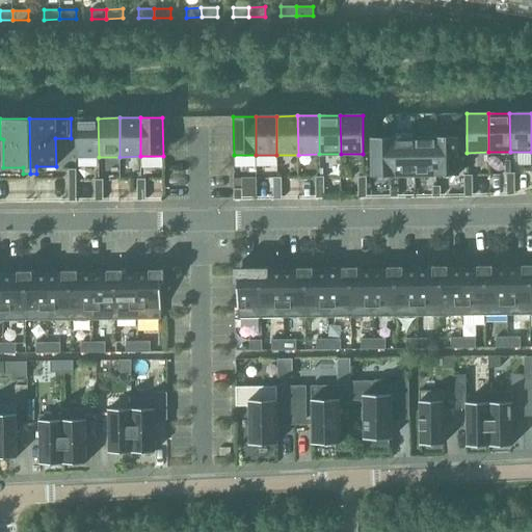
[(99,157),(98,118),(76,118),(76,157),(99,157)]
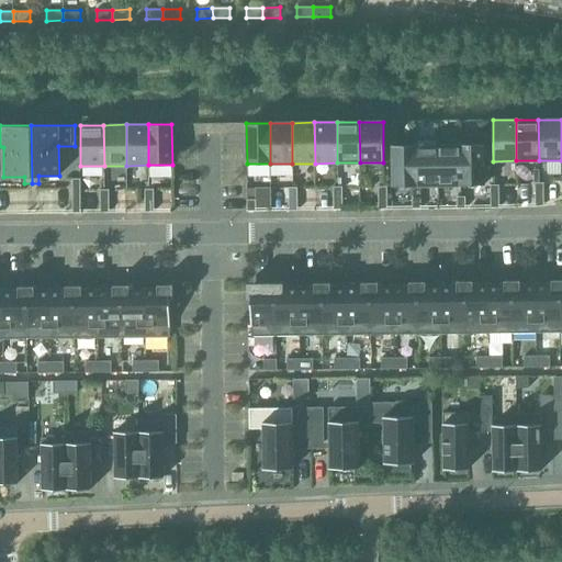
[(484,144),(460,145),(461,186),(484,186),(484,144)]
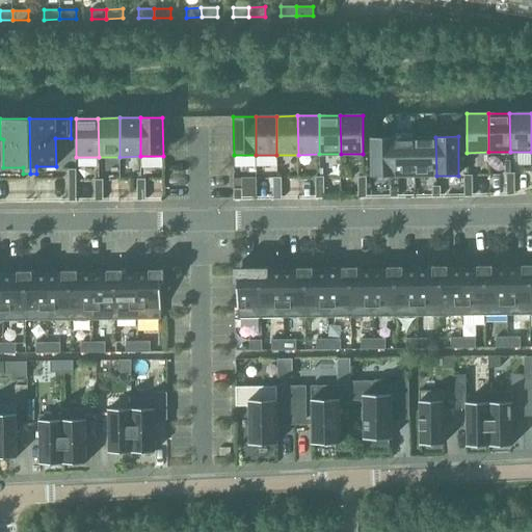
[(394,176),(394,137),(371,137),(372,177),(394,176)]
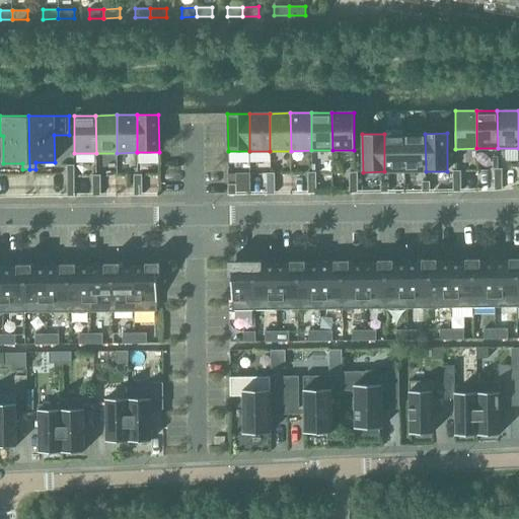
[(404,134),(384,134),(384,171),(404,171),(404,134)]
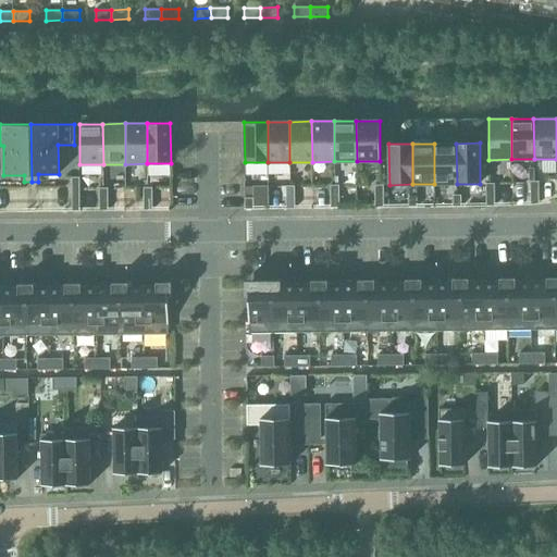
[(456,144),(434,144),(434,184),(457,184),(456,144)]
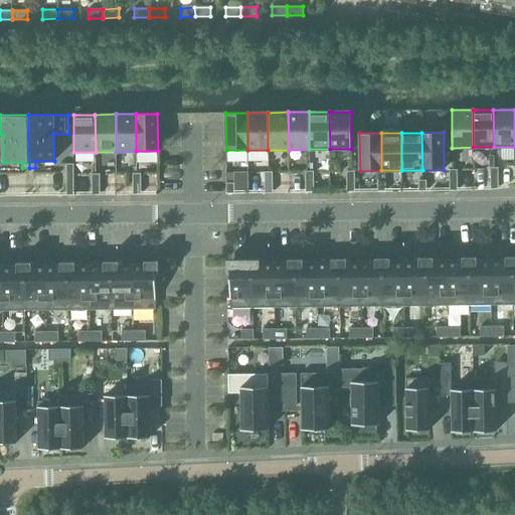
[(490,178),(498,178),(498,167),(494,167),(490,167),(490,178)]
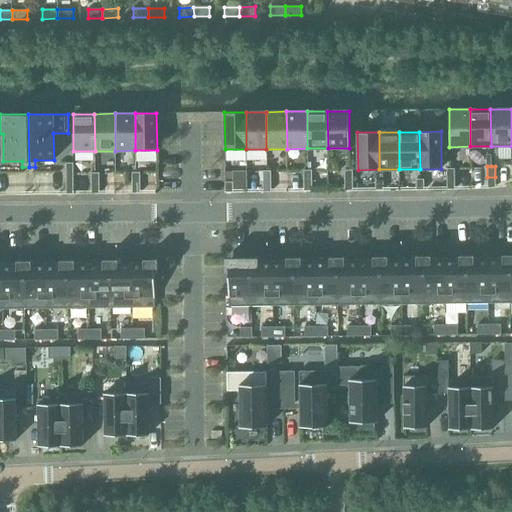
[(446,179),(455,179),(454,168),(446,168),(446,179)]
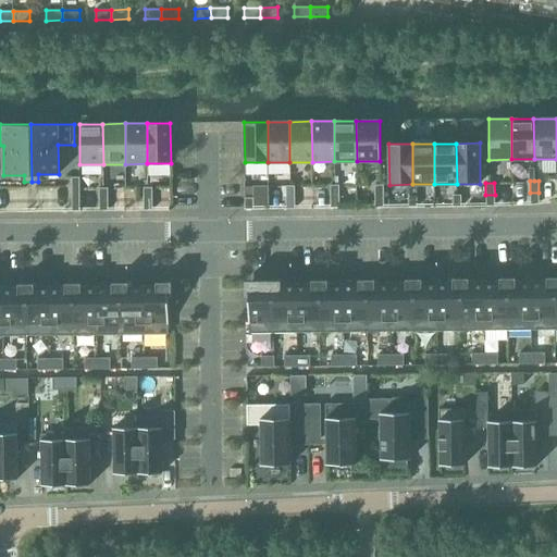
[(331,197),(339,197),(339,185),(331,185),(331,197)]
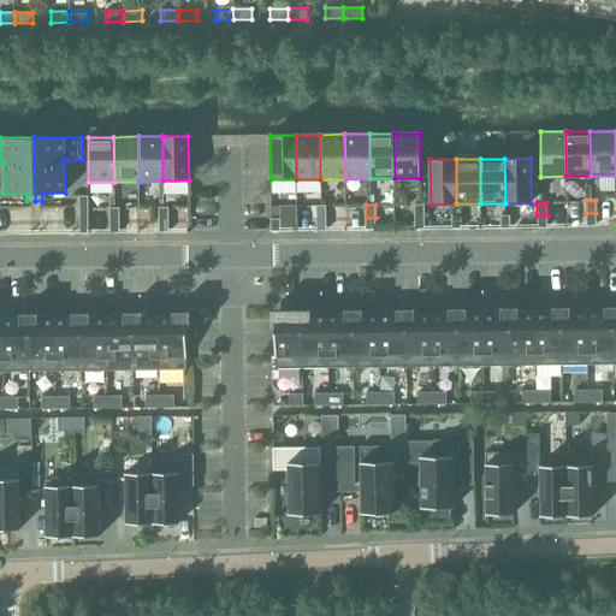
[(414,217),(425,217),(424,205),(414,205),(414,217)]
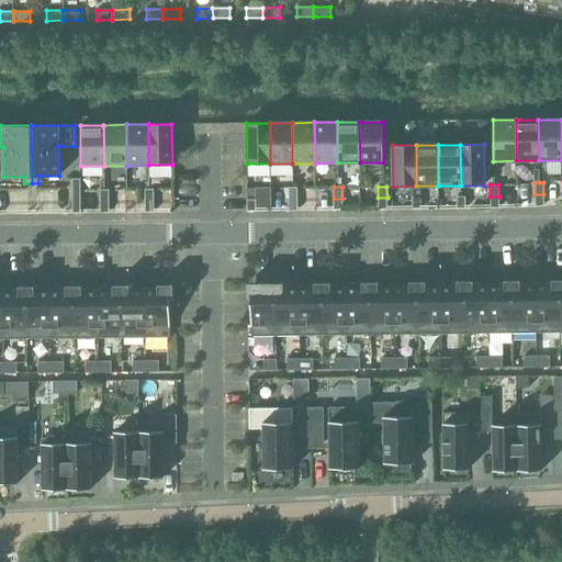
[(289,199),(298,199),(298,188),(289,188),(289,199)]
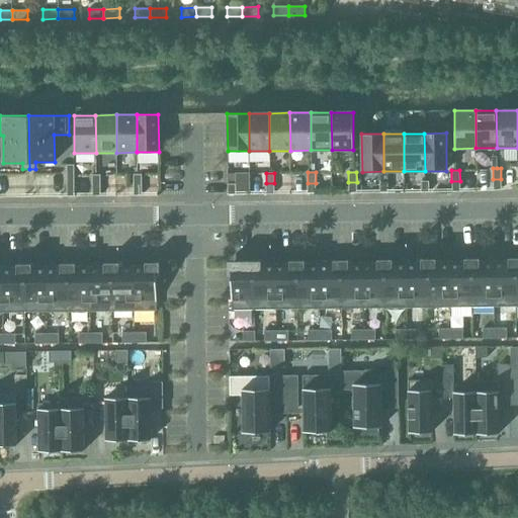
[(142,174),(134,174),(134,185),(142,185),(142,174)]
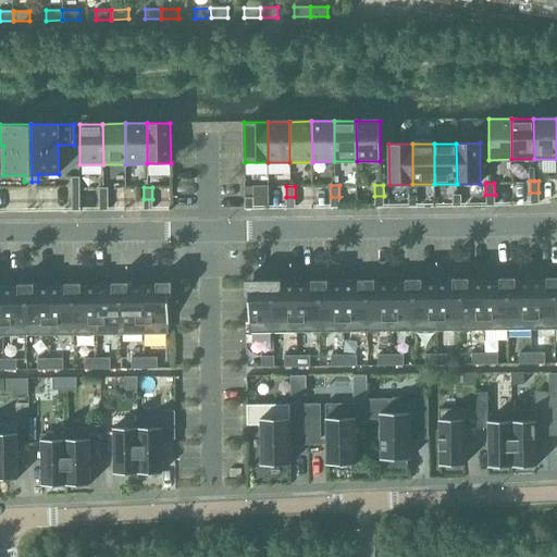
[(99,199),(108,199),(108,188),(99,188),(99,199)]
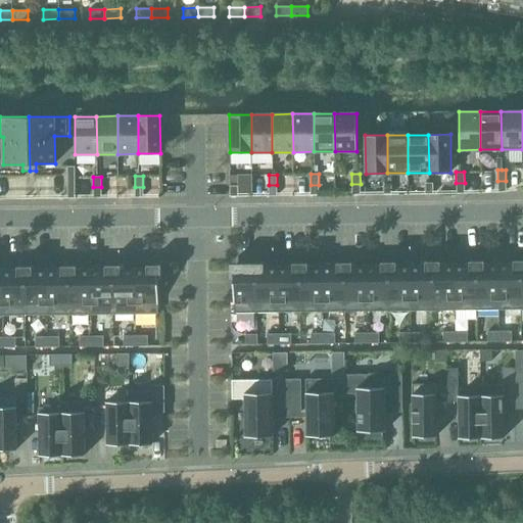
[(506,181),(497,181),(497,192),(506,191),(506,181)]
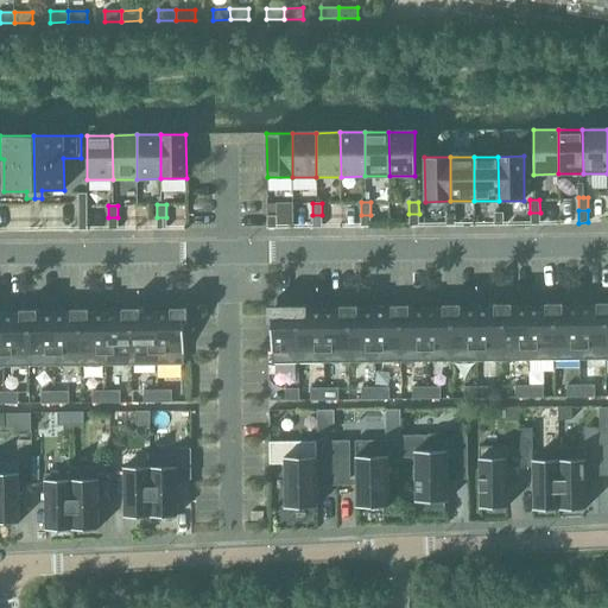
[(504,213),(494,213),(494,226),(504,226),(504,213)]
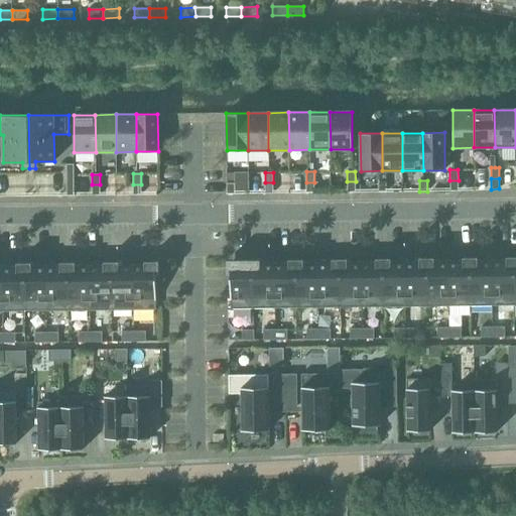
[(459,180),(449,180),(450,190),(459,190),(459,180)]
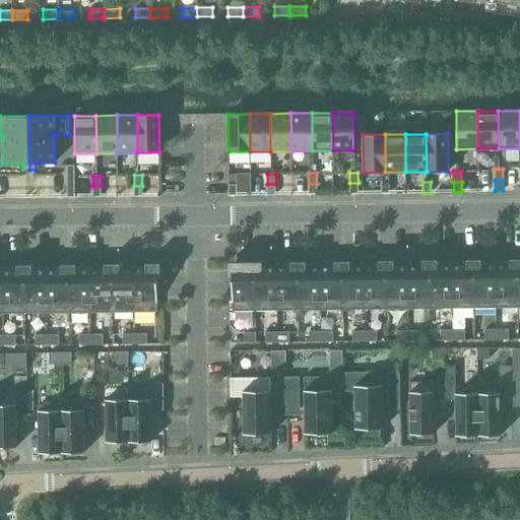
[(359,194),(359,183),(349,183),(350,194),(359,194)]
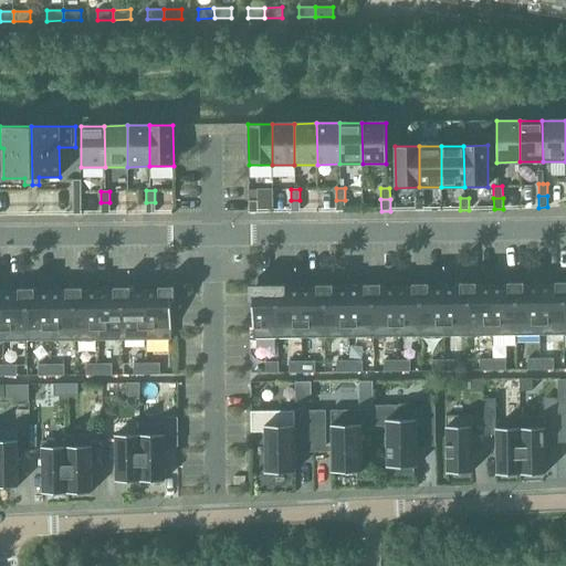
[(423,199),(415,199),(415,210),(423,210),(423,199)]
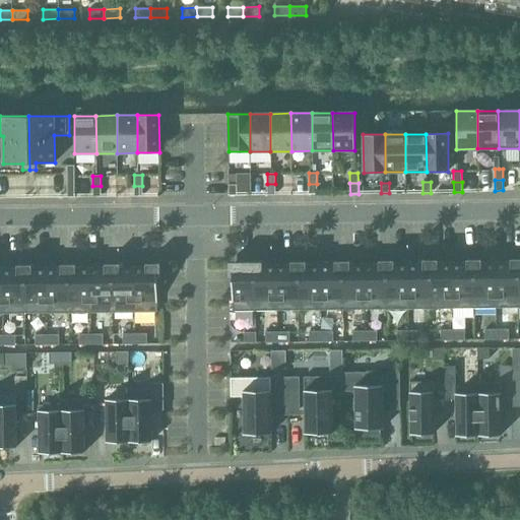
[(275,184),(267,184),(267,195),(275,195),(275,184)]
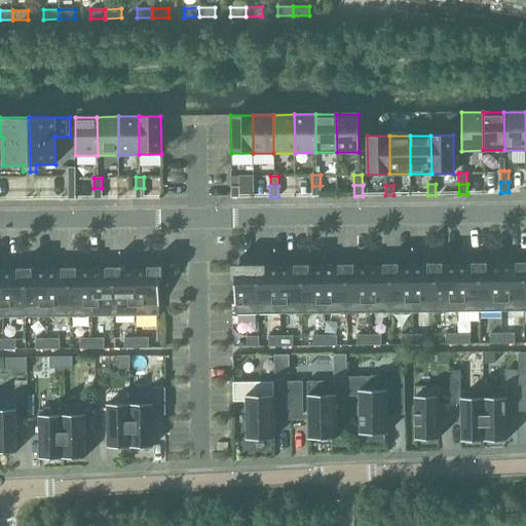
[(321,186),(312,186),(312,196),(321,196),(321,186)]
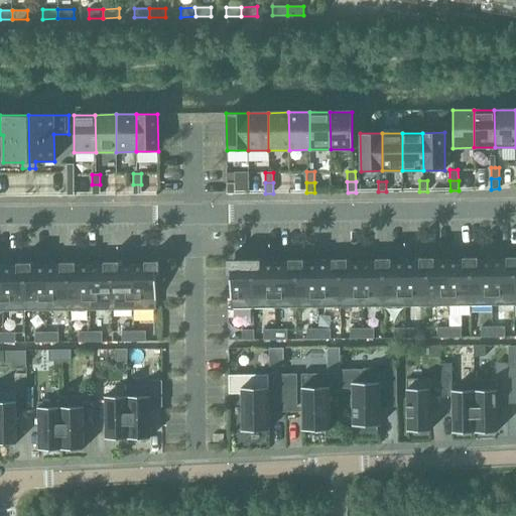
[(235,183),(227,183),(227,194),(235,194),(235,183)]
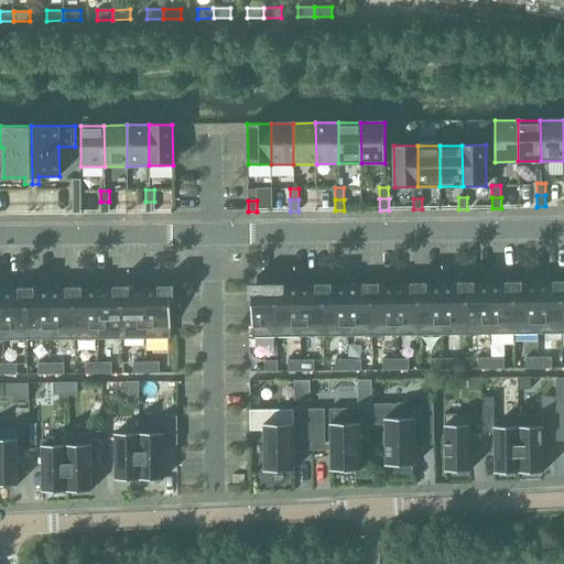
[(109,214),(109,202),(100,202),(100,214),(109,214)]
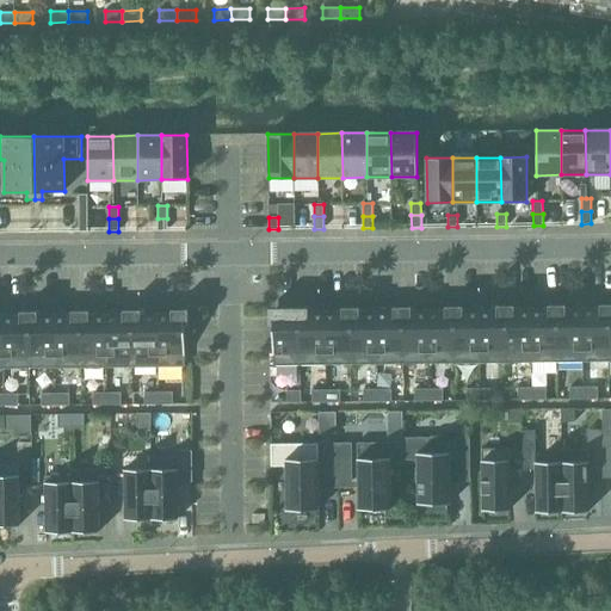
[(167,230),(167,218),(158,218),(158,230),(167,230)]
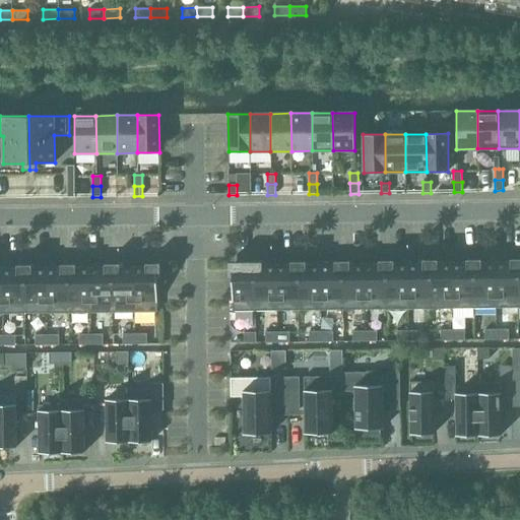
[(473,263),(474,309),(497,308),(496,262),(481,262),(481,259),(473,260),(473,263)]
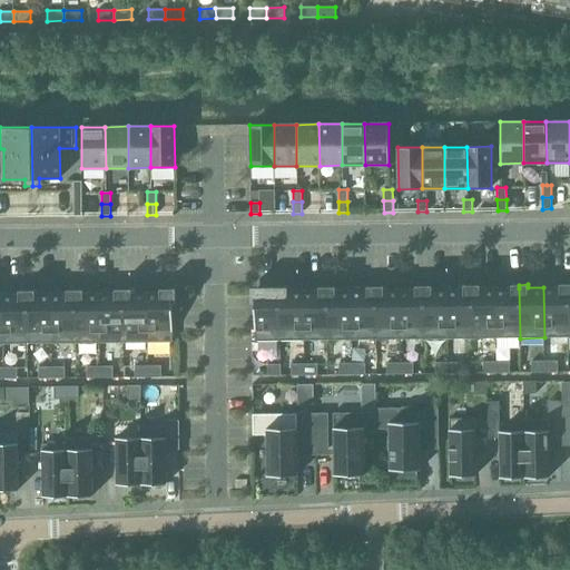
[(544,337),(568,337),(568,287),(568,284),(559,284),(559,287),(543,287),(544,337)]
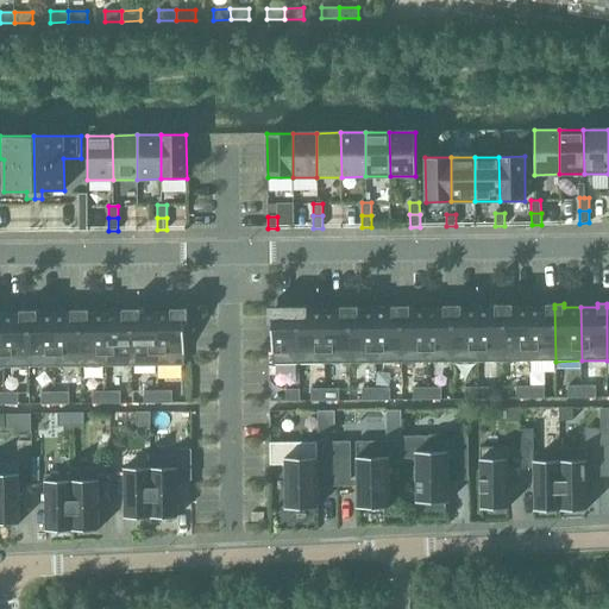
[(452,309),(453,363),(478,362),(478,308),(460,308),(460,305),(452,306),(452,309)]
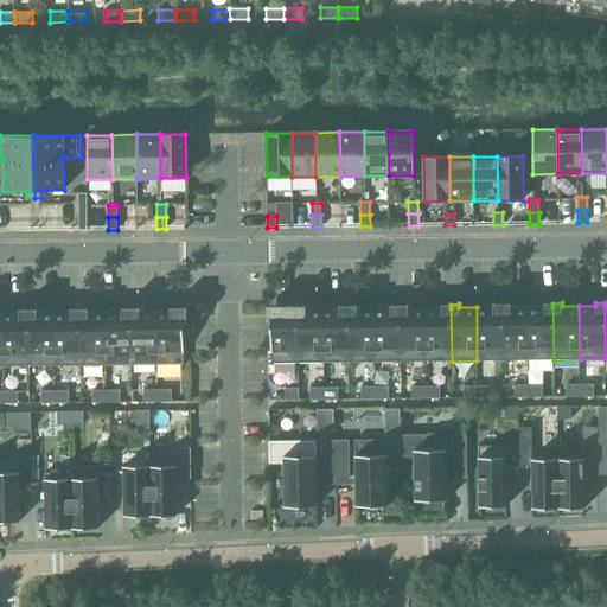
[(477,307),(477,360),(503,360),(502,307),(502,304),(493,304),(493,307),(477,307)]
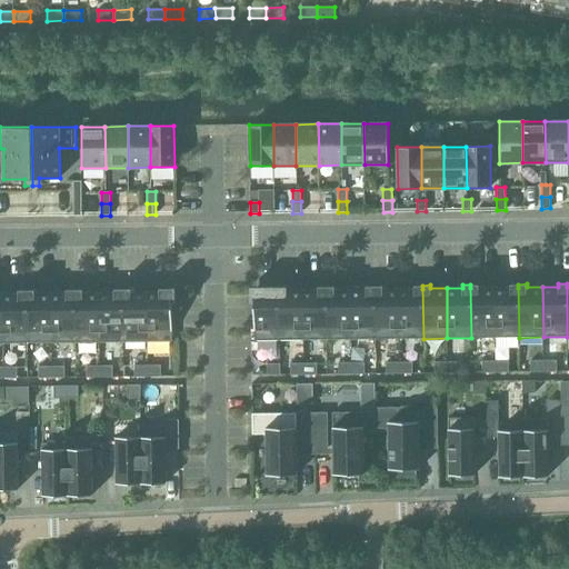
[(478,285),(470,285),(470,288),(471,338),(495,338),(495,288),(478,288),(478,285)]
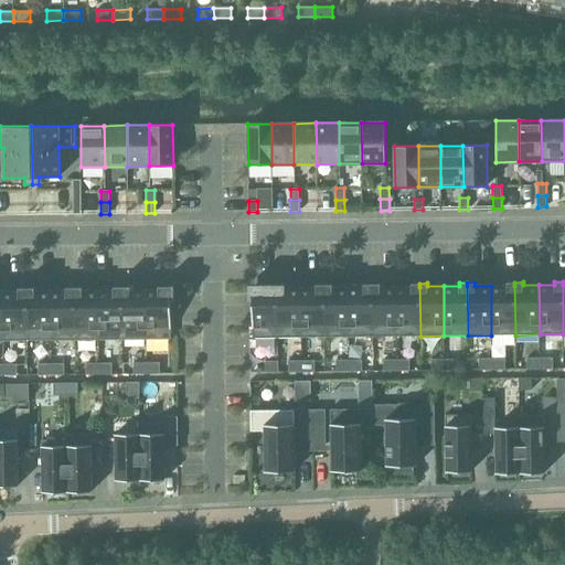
[(491,336),(515,336),(514,286),(514,283),(507,283),(507,286),(491,286),(491,336)]
